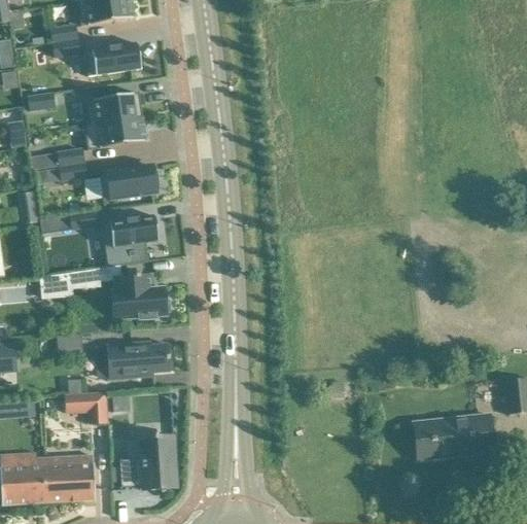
[(134,18),(131,0),(83,0),(76,1),(77,2),(77,6),(80,25),(134,18)]
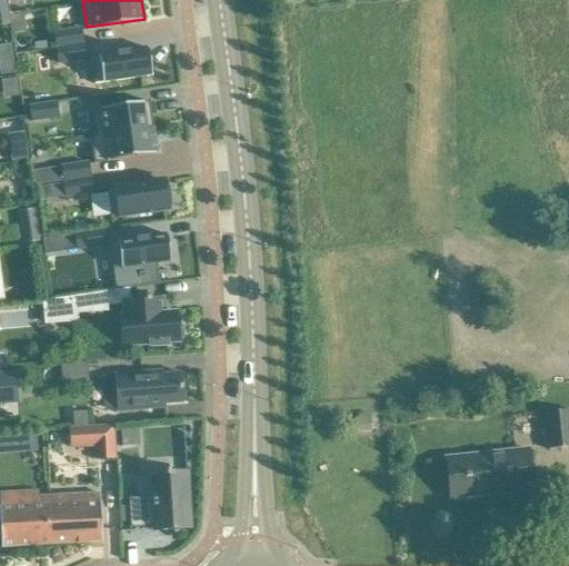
[(0,23),(9,22),(7,6),(0,6),(0,23)]
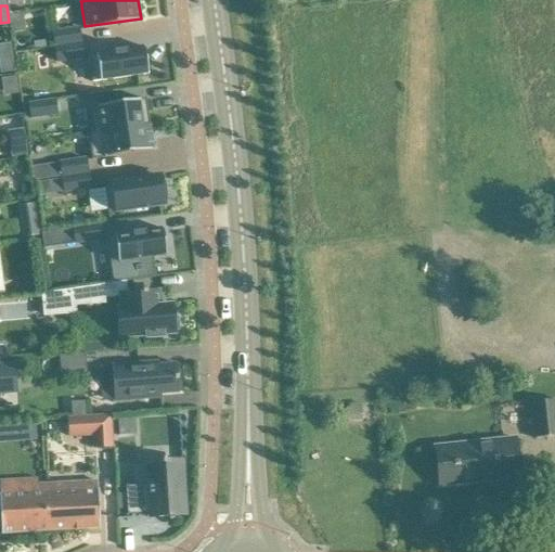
[(79,26),(52,29),(54,45),(81,40),(79,26)]
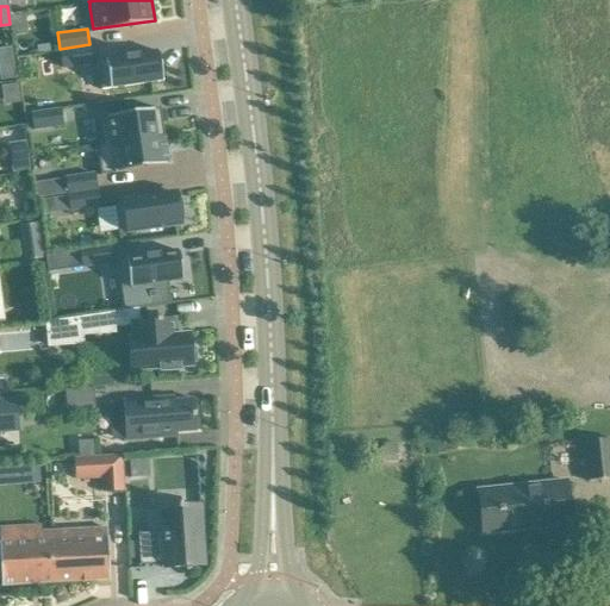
[(92,61),(89,44),(60,49),(62,64),(92,61)]
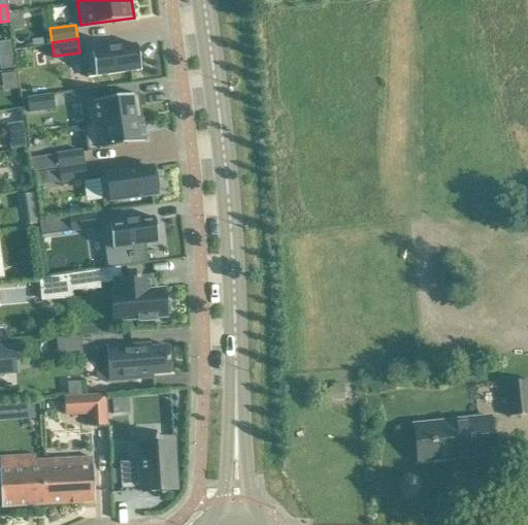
[(8,71),(22,70),(19,42),(6,43),(8,71)]
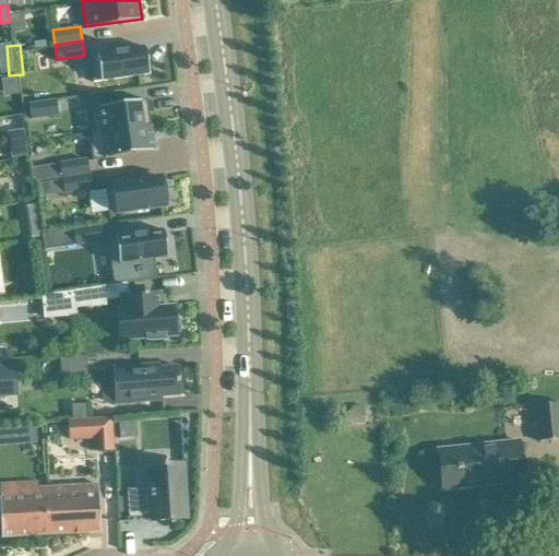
[(150,72),(145,45),(88,54),(93,80),(150,72)]
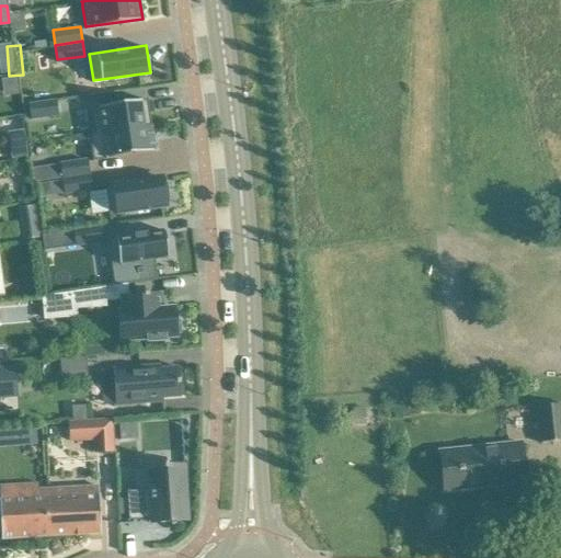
[(151,124),(147,98),(90,106),(94,131),(94,133),(151,124)]
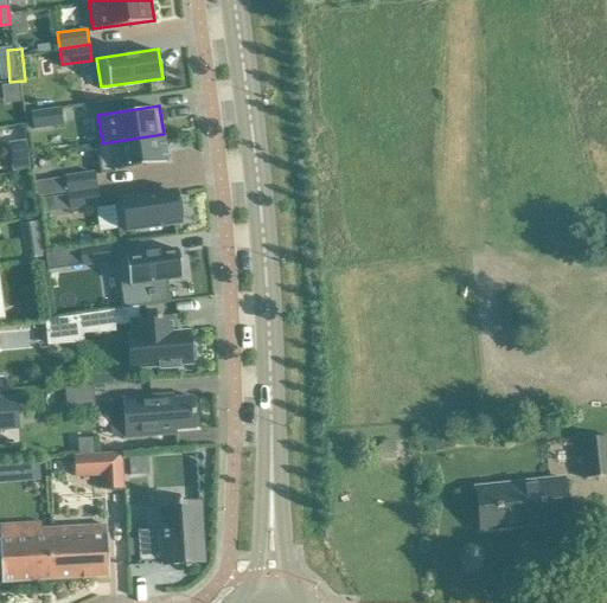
[(63,122),(61,107),(31,111),(33,126),(63,122)]
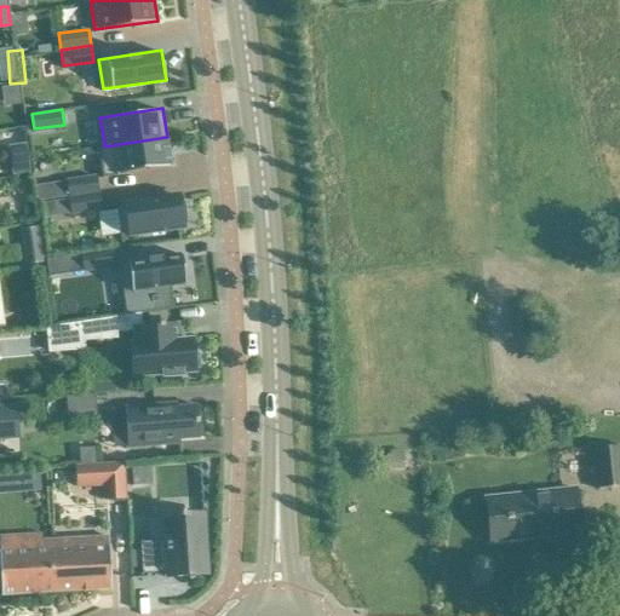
[(171,166),(167,137),(104,147),(104,144),(98,145),(102,176),(171,166)]
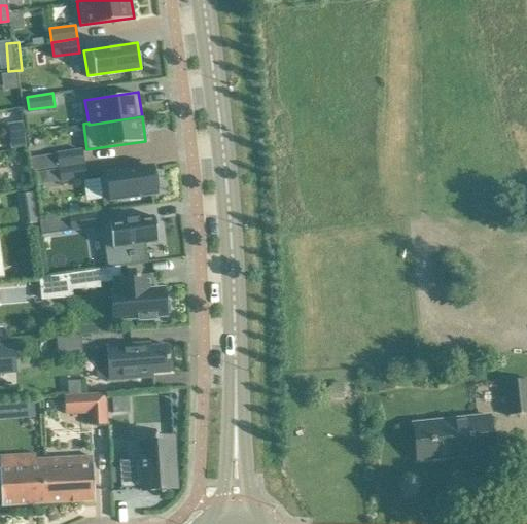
[(84,163),(82,148),(56,152),(58,166),(84,163)]
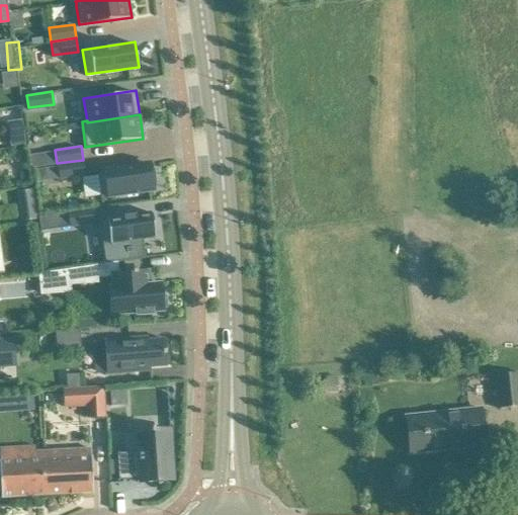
[(84,173),(83,160),(57,163),(59,177),(84,173)]
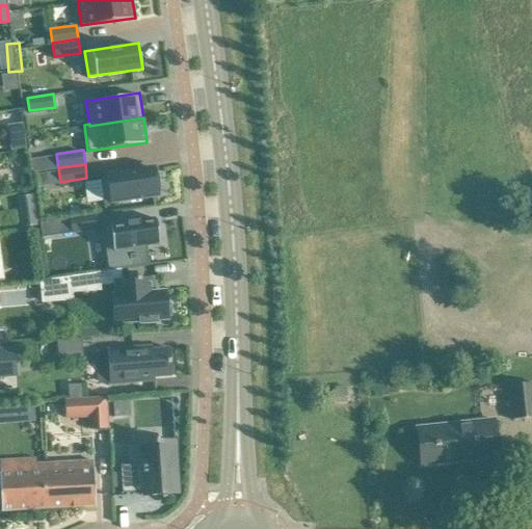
[(161,187),(158,170),(154,170),(154,166),(100,175),(103,200),(126,196),(157,192),(157,188),(161,187)]
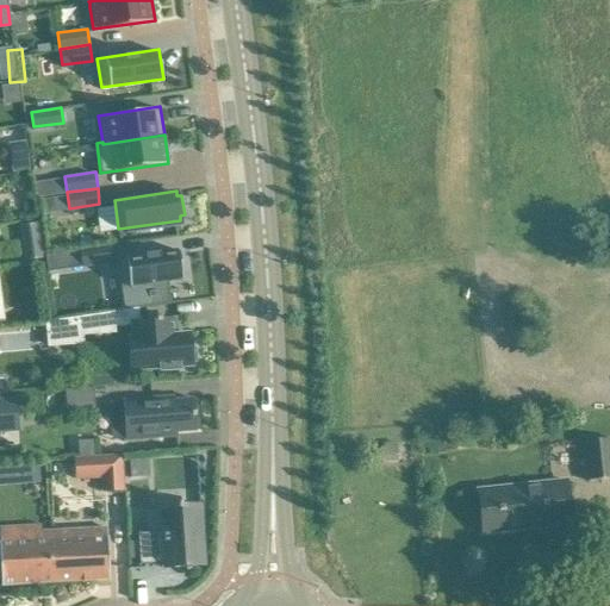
[(110,244),(80,249),(81,264),(112,260),(110,244)]
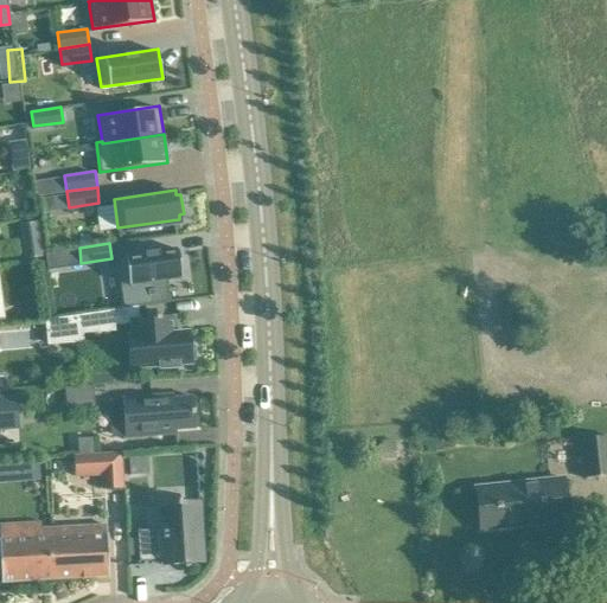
[(178,247),(116,256),(121,284),(123,302),(123,306),(171,299),(170,293),(167,278),(183,276),(178,247)]
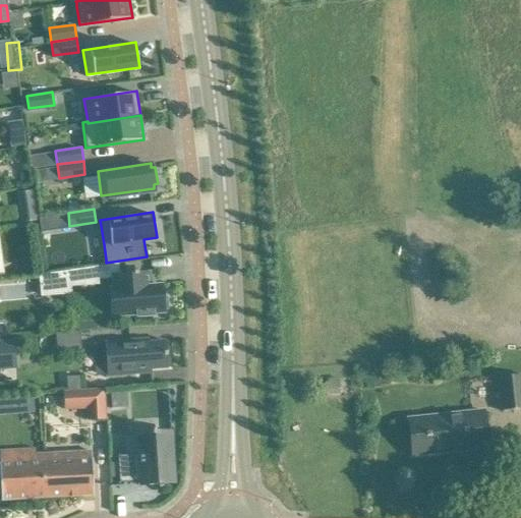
[(47,216),(40,217),(42,230),(49,229),(48,226),(47,216)]
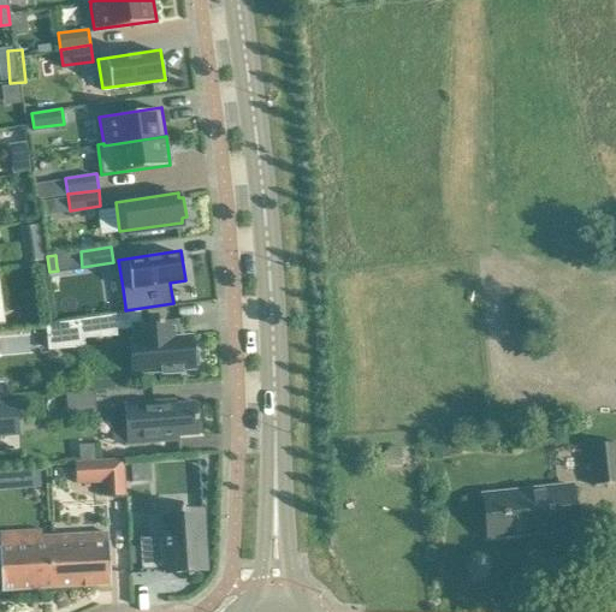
[(48,332),(47,332),(47,338),(49,338),(49,346),(83,344),(82,334),(114,332),(114,328),(113,314),(113,313),(54,321),(47,322),(48,332)]
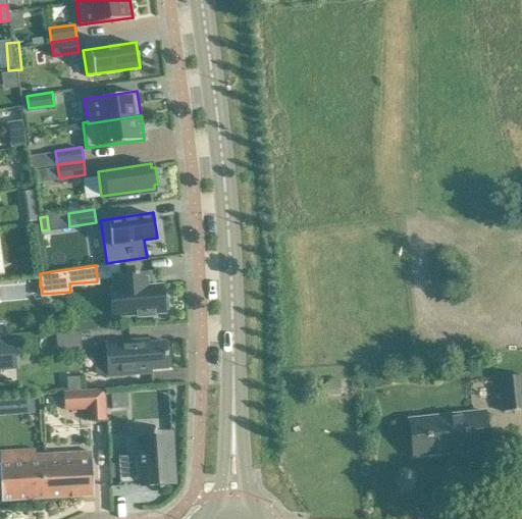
[(163,297),(162,284),(150,286),(150,282),(149,274),(149,271),(138,272),(138,271),(134,272),(134,273),(124,273),(112,274),(113,288),(110,289),(112,315),(138,313),(138,316),(153,315),(153,312),(164,311),(164,308),(167,308),(166,297),(163,297)]
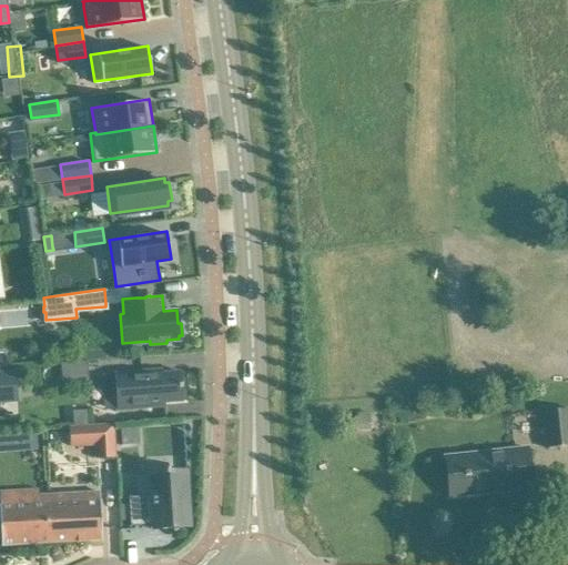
[(89,377),(87,360),(60,362),(62,380),(89,377)]
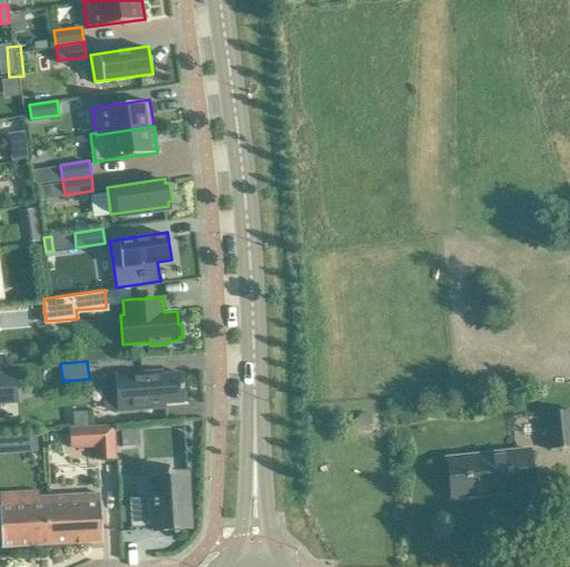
[(184,401),(182,371),(146,374),(146,371),(115,373),(118,409),(164,406),(164,402),(184,401)]
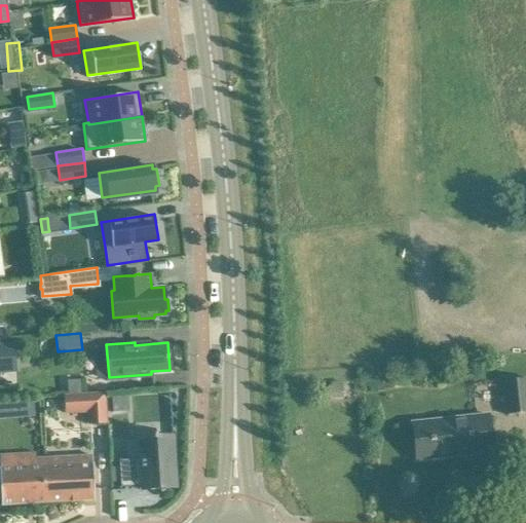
[(14,343),(0,344),(0,367),(16,367),(14,343)]
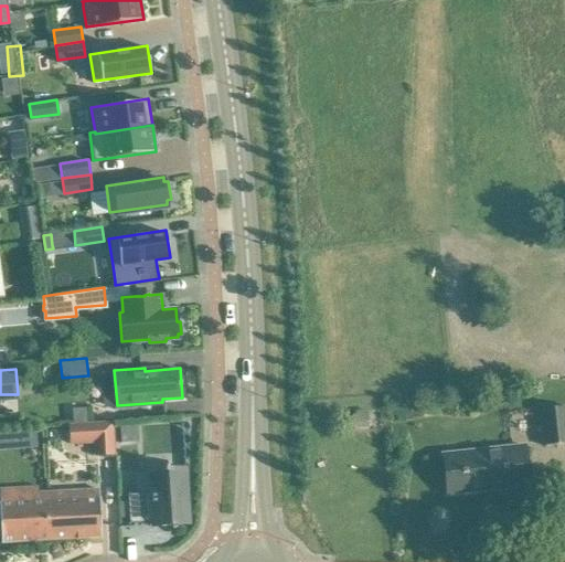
[(564,404),(539,407),(543,443),(564,441),(564,404)]
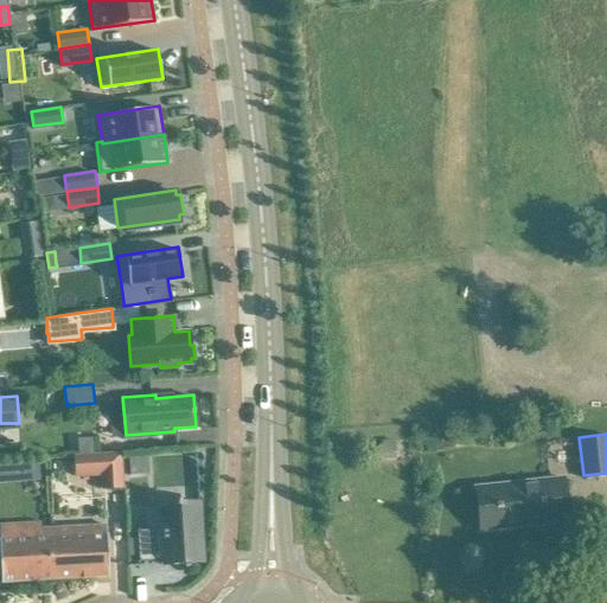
[(102,472),(103,486),(122,485),(120,451),(75,455),(76,464),(95,463),(95,473),(102,472)]
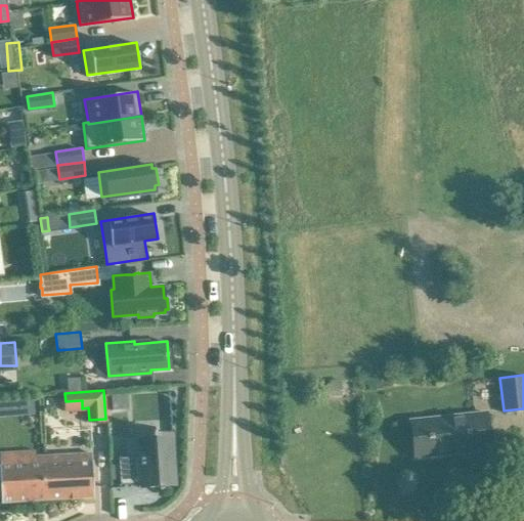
[(34,398),(20,399),(22,414),(35,413),(34,398)]
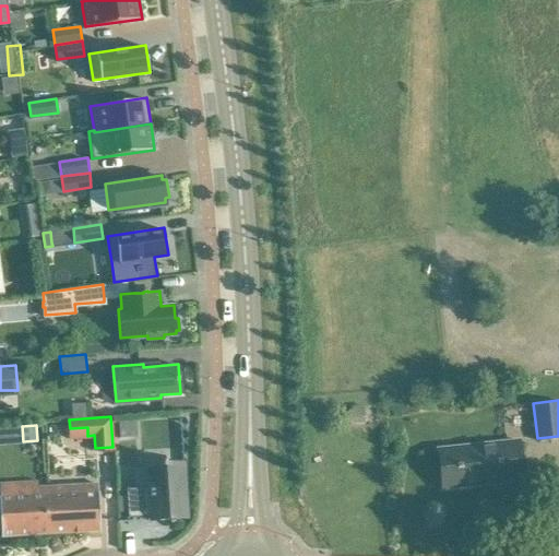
[(519,439),(438,448),(442,486),(523,477),(519,439)]
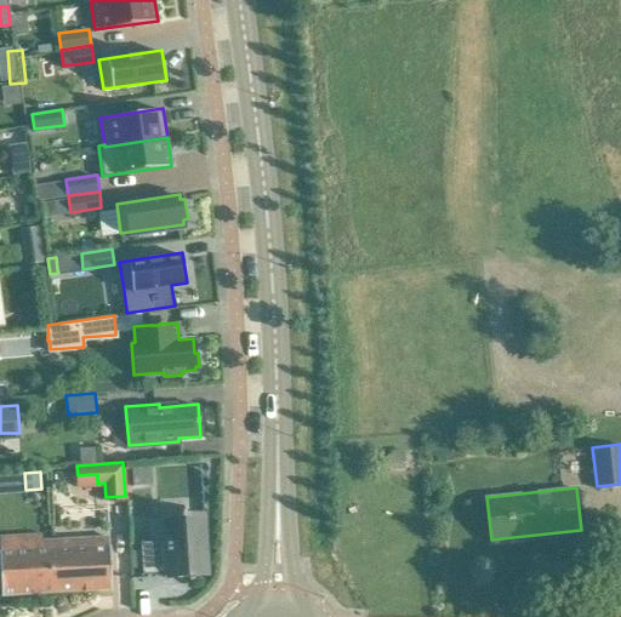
[(166,540),(141,541),(142,571),(142,573),(143,573),(167,571),(169,576),(208,573),(209,572),(206,572),(204,536),(205,535),(204,512),(186,513),(186,510),(182,510),(182,514),(164,515),(166,540)]
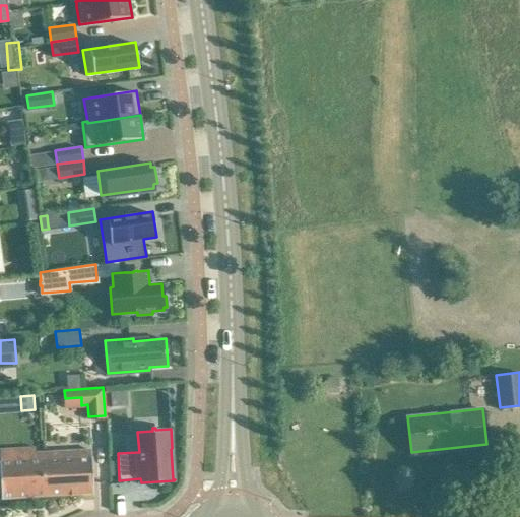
[(91,448),(43,450),(36,451),(36,458),(0,460),(0,477),(1,497),(93,492),(91,448)]
